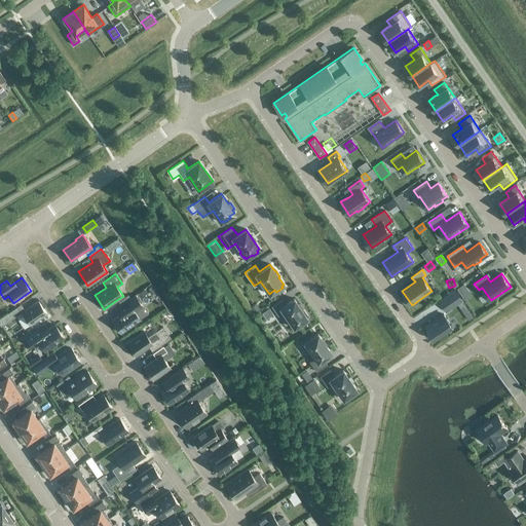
[(464,295),(472,289),(464,279),(457,286),(464,295)]
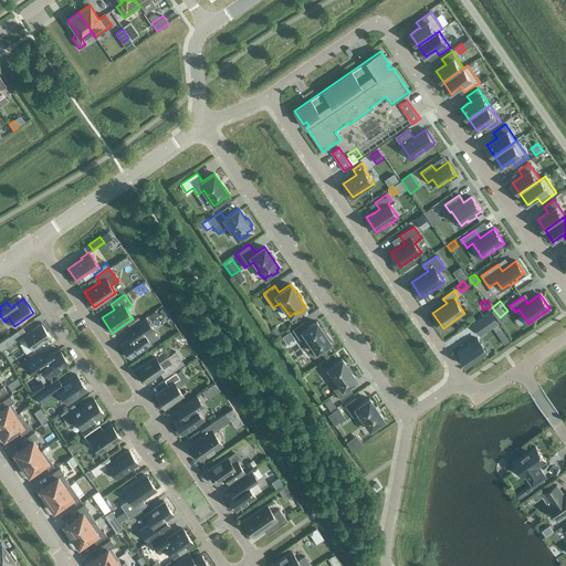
[(155,311),(147,316),(150,321),(158,315),(155,311)]
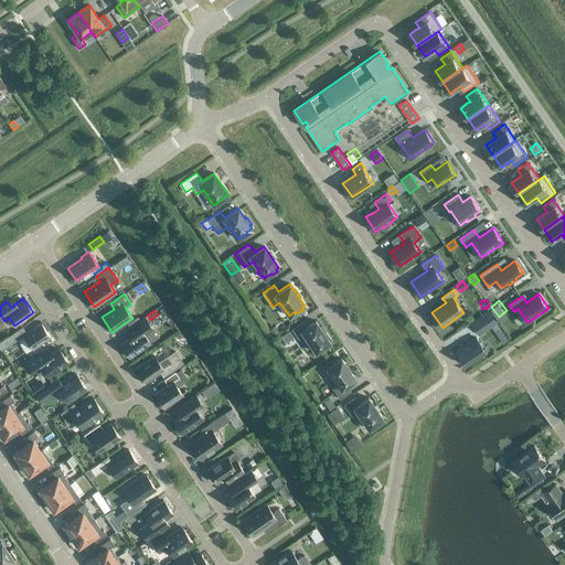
[(472,323),(480,334),(497,322),(490,311),(472,323)]
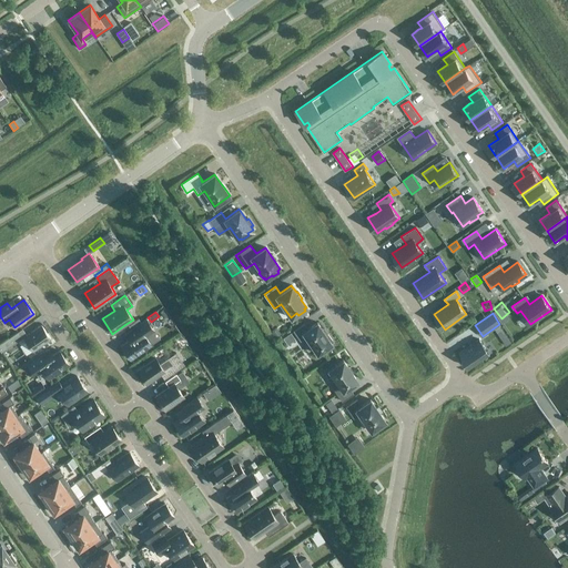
[(131,330),(141,322),(139,318),(128,325),(131,330)]
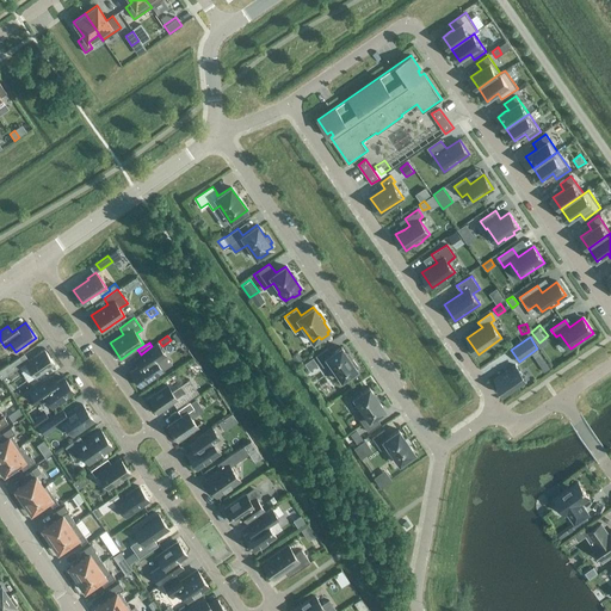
[(162,371),(156,362),(166,356),(156,344),(134,359),(139,365),(130,371),(140,387),(162,371)]
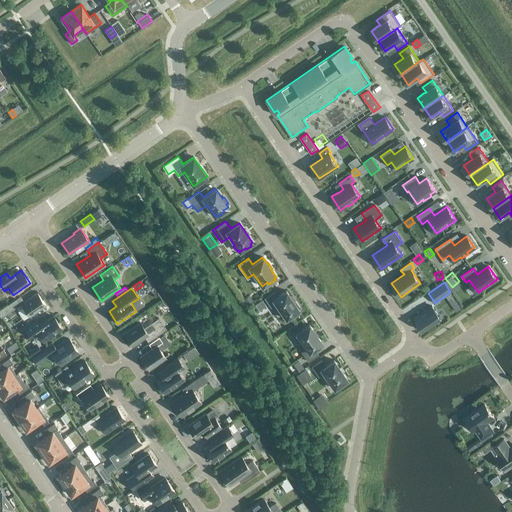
[(294,302),(286,290),(277,296),(274,291),(264,298),(270,307),(275,304),(286,319),(292,315),(293,316),(298,313),(297,311),(299,310),(298,308),(299,307),(295,301),(294,302)]
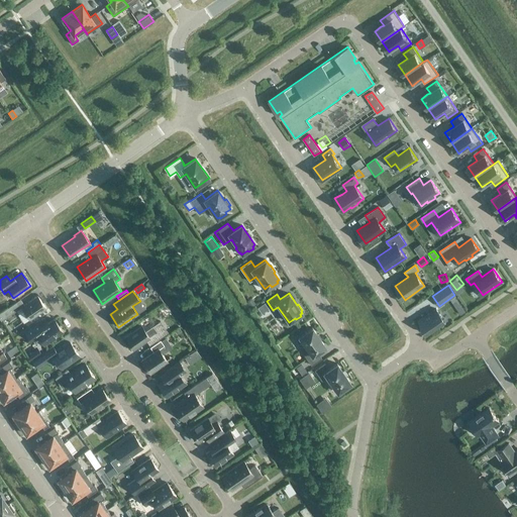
[(45,308),(37,296),(20,307),(29,319),(45,308)]
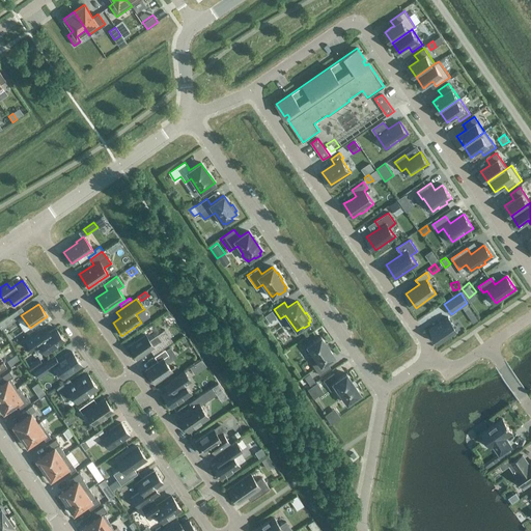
[(258,306),(253,310),(257,315),(262,311),(258,306)]
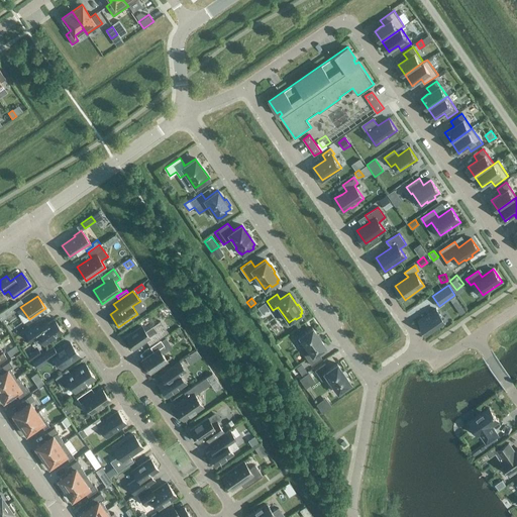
[(145,309),(140,301),(132,306),(137,314),(145,309)]
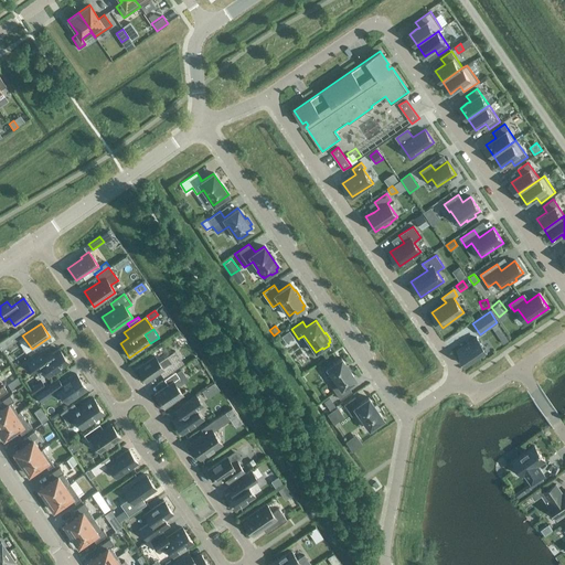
[(16,331),(0,341),(0,349),(1,351),(20,338),(16,331)]
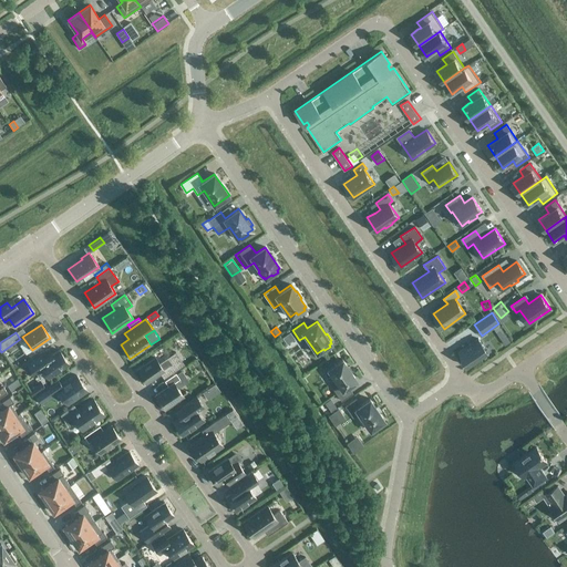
[(506,336),(500,339),(505,346),(511,342),(506,336)]
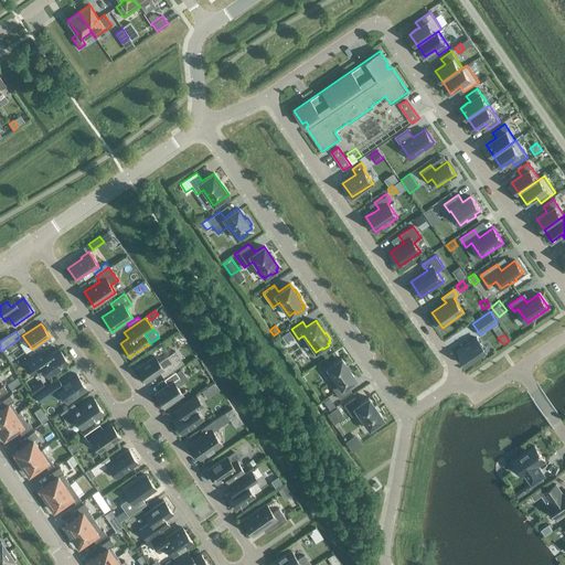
[(486,351),(476,338),(458,350),(467,364),(486,351)]
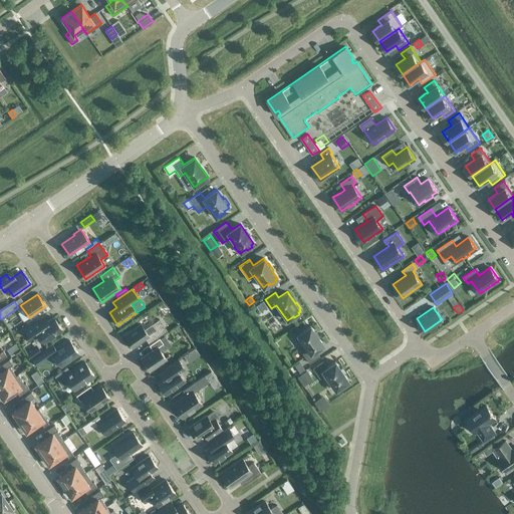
[(44,316),(37,321),(24,329),(31,339),(38,334),(43,342),(61,329),(53,317),(47,321),(44,316)]
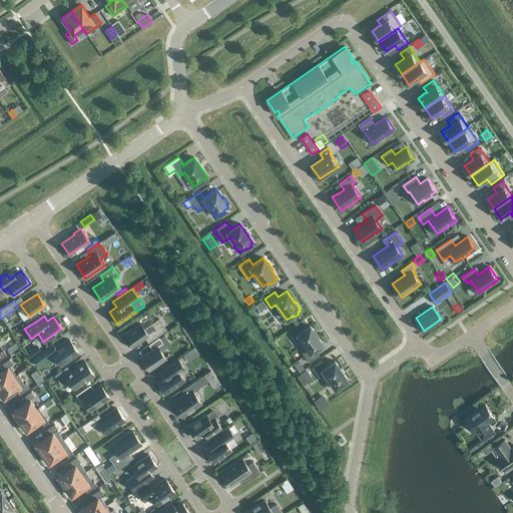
[(132,346),(144,337),(147,342),(159,335),(155,329),(147,335),(140,324),(128,332),(124,335),(132,346)]
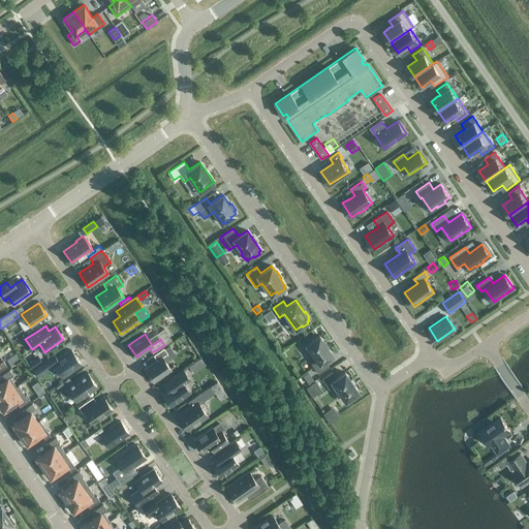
[(333,354),(319,335),(306,344),(307,346),(305,347),(310,353),(311,352),(316,360),(311,364),(318,374),(329,367),(324,361),(333,354)]
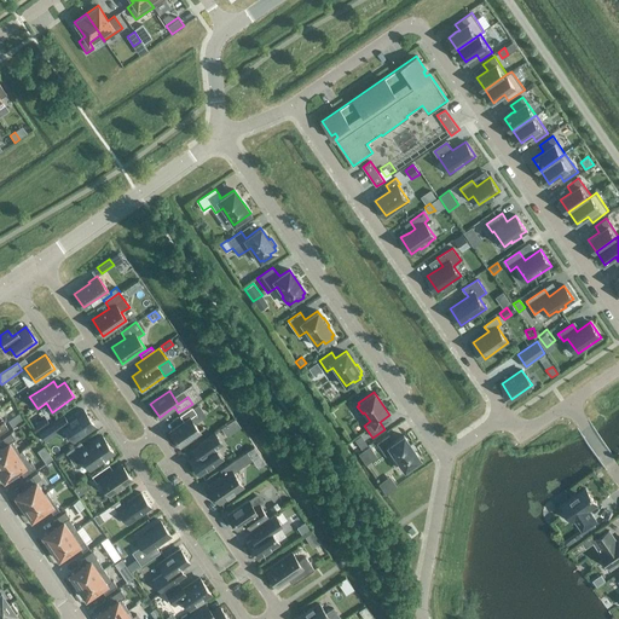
[(179,446),(195,435),(200,432),(190,417),(196,414),(191,406),(179,415),(184,421),(169,432),(179,446)]
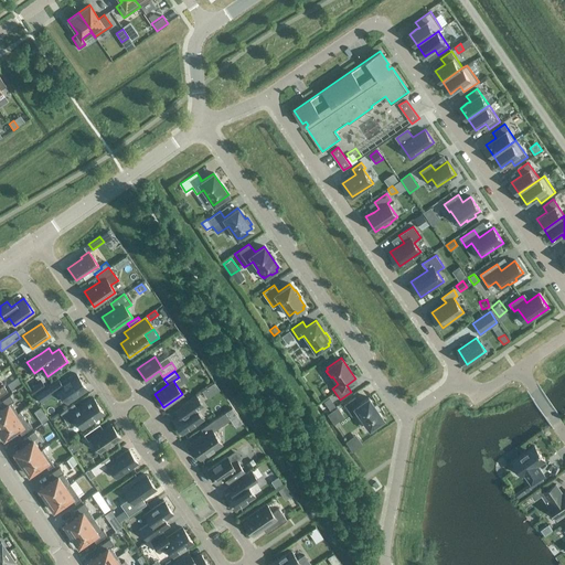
[(57,390),(65,402),(85,387),(76,374),(70,379),(70,377),(61,383),(57,377),(45,386),(34,393),(40,402),(57,390)]
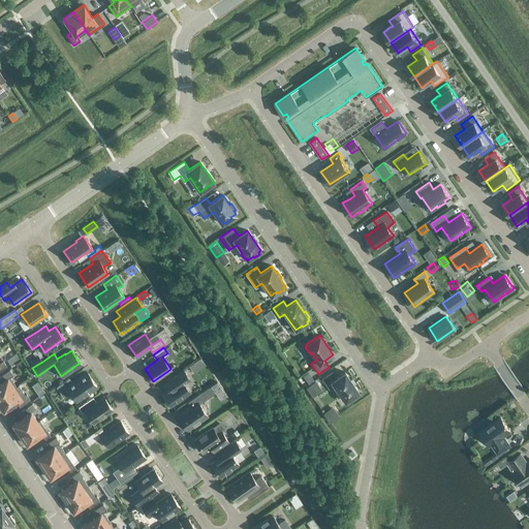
[(26,364),(30,370),(32,368),(42,362),(38,355),(26,364)]
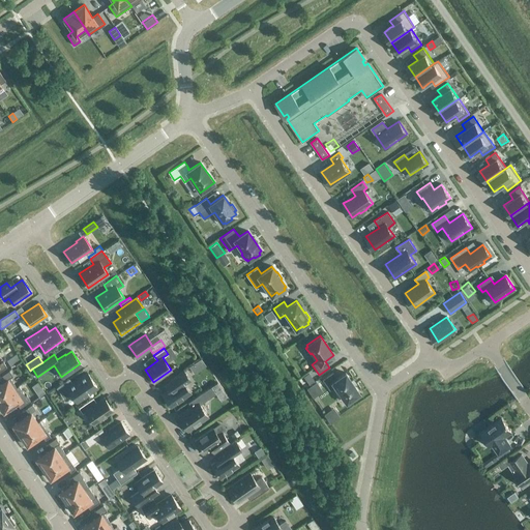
[(203,363),(200,359),(193,364),(196,369),(203,363)]
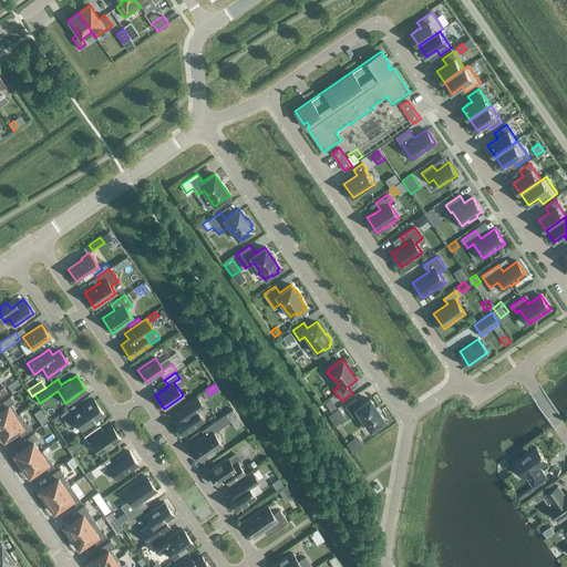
[(0,426),(17,414),(10,404),(13,402),(9,395),(0,402),(0,405),(2,409),(0,410),(0,426)]
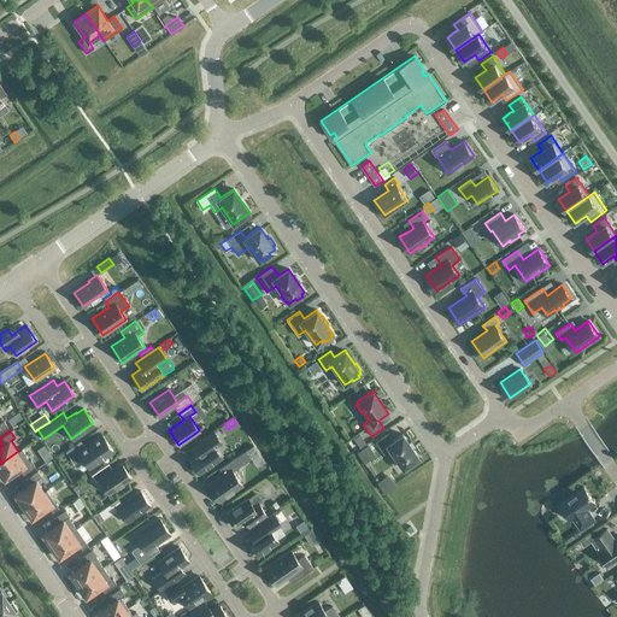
[(213,432),(197,442),(201,450),(188,458),(192,463),(192,464),(194,469),(195,468),(199,472),(222,457),(215,447),(221,442),(213,432)]
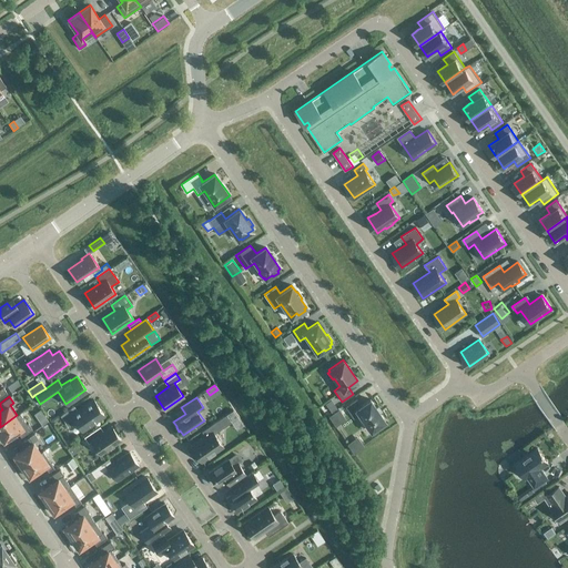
[(331,413),(337,408),(331,399),(325,404),(331,413)]
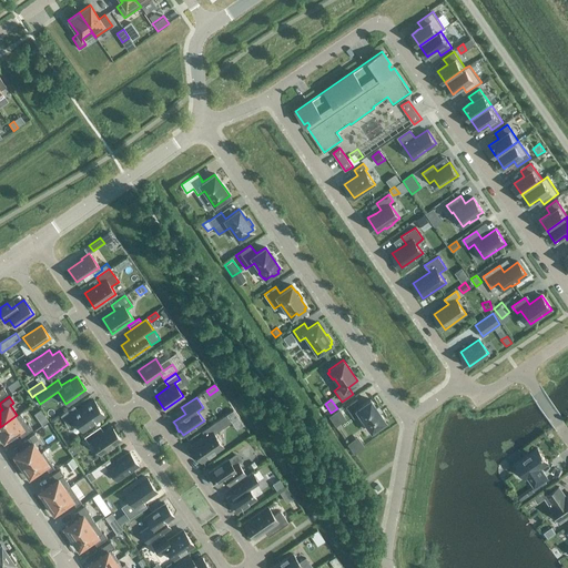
[(345,407),(353,418),(358,414),(371,432),(377,427),(378,428),(385,425),(383,423),(385,422),(369,399),(361,406),(356,399),(345,407)]
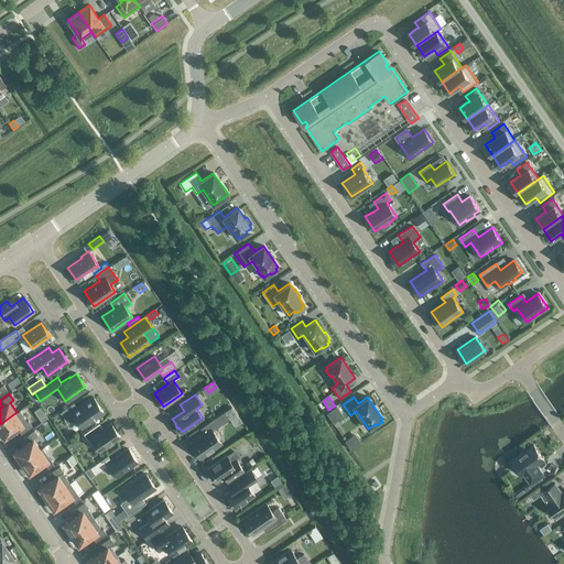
[(73,403),(60,412),(67,423),(75,418),(82,427),(102,412),(93,398),(76,409),(73,403)]
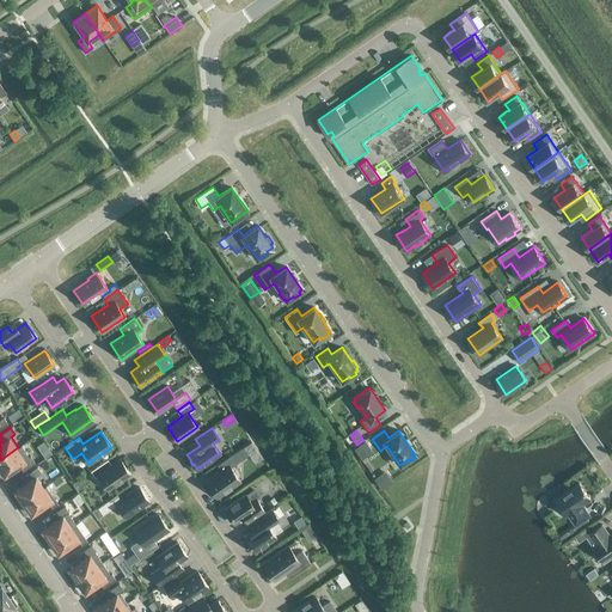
[(243,445),(226,457),(232,466),(249,454),(255,463),(262,457),(250,440),(243,445)]
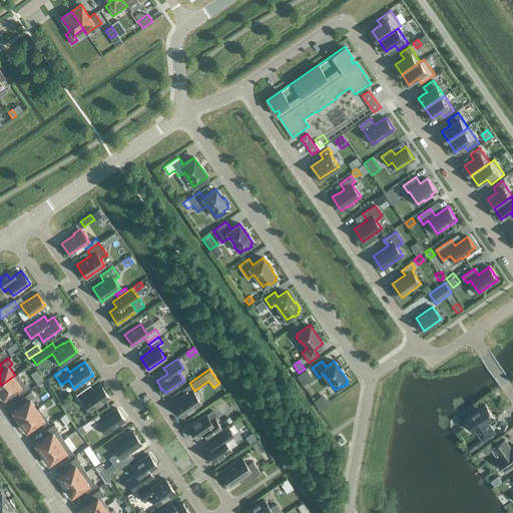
[(18,374),(15,375),(0,386),(0,393),(3,398),(16,390),(19,395),(29,388),(25,382),(24,383),(18,374)]
